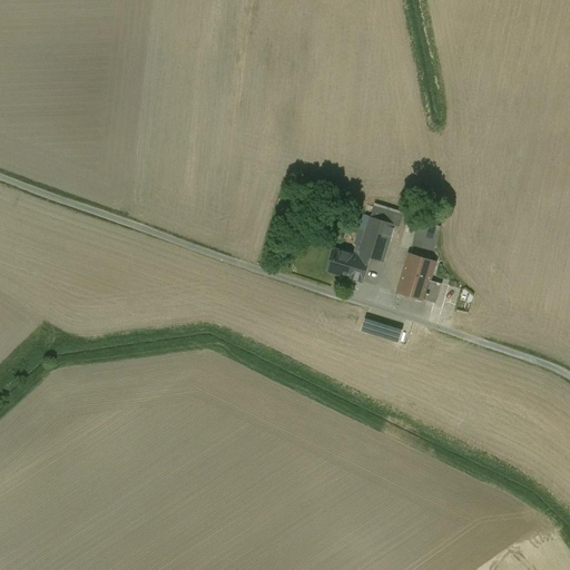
[(402,217),(373,207),(361,247),(356,246),(353,256),(334,249),(327,271),(362,282),(370,257),(383,262),(394,226),(399,227),(402,217)]
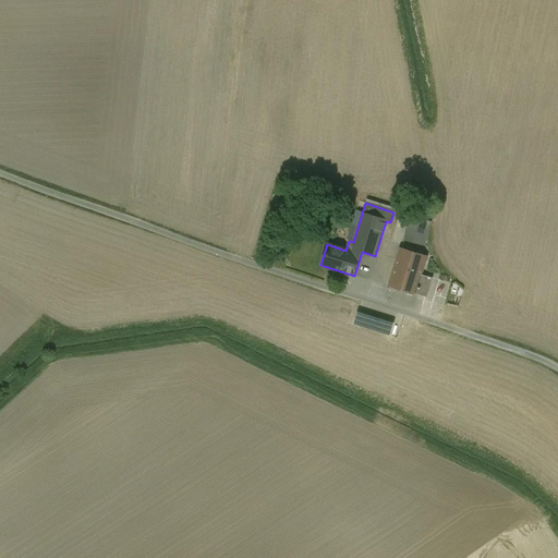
[(429,222),(410,218),(405,234),(425,240),(429,222)]
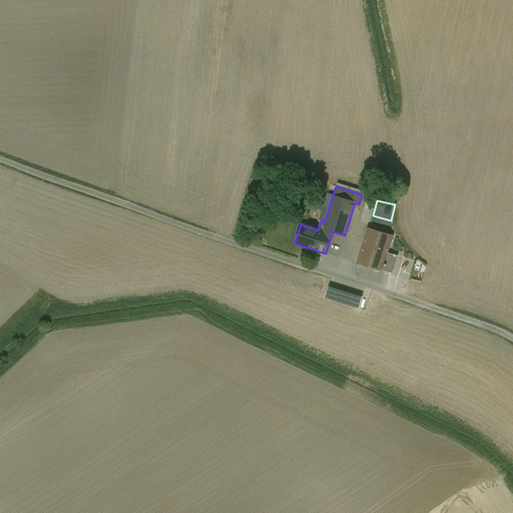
[(391,220),(373,215),(372,220),(390,225),(391,220)]
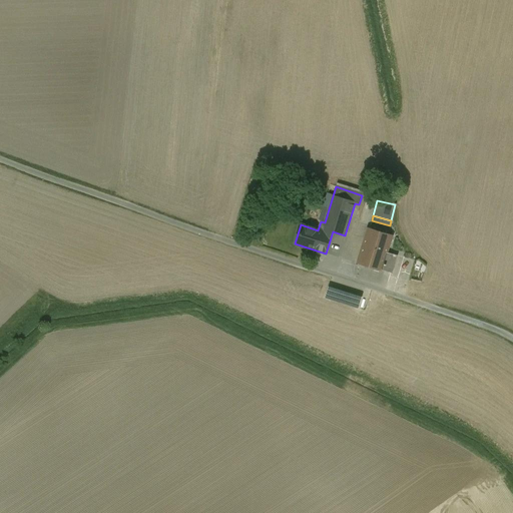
[(392,236),(369,229),(358,264),(391,274),(397,255),(387,252),(392,236)]
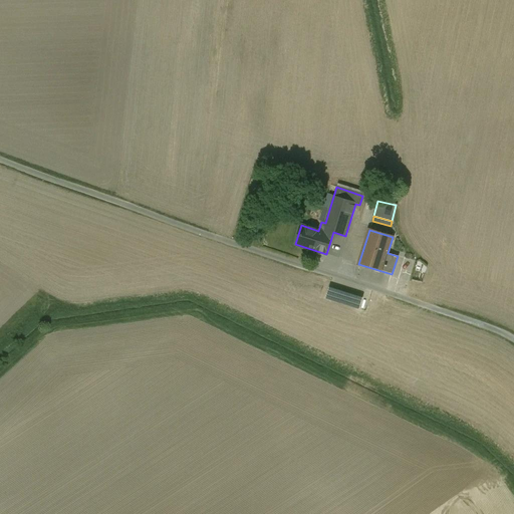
[(361,300),(335,292),(333,300),(358,308),(361,300)]
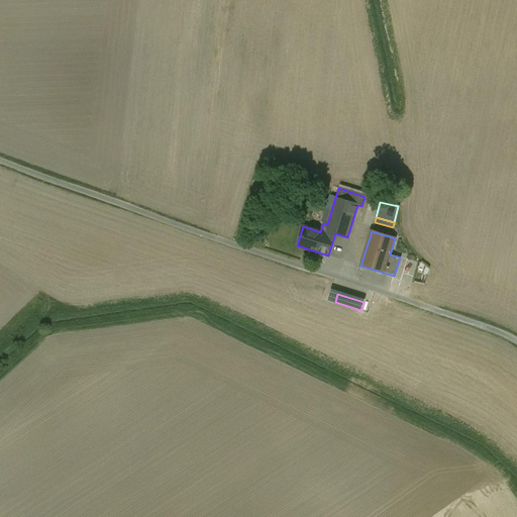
All buildings are outlined.
